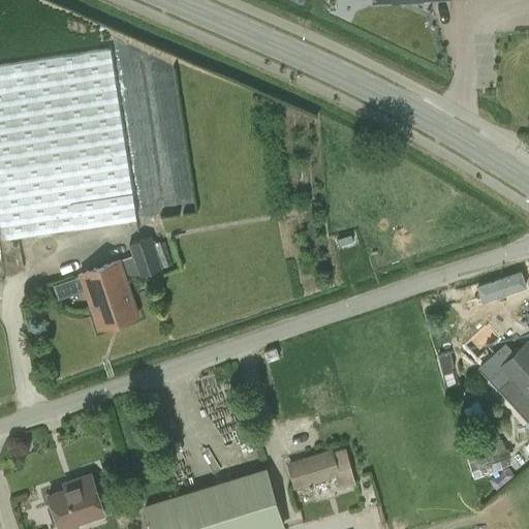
[(135,219),(110,49),(0,64),(0,236),(1,240),(135,219)]
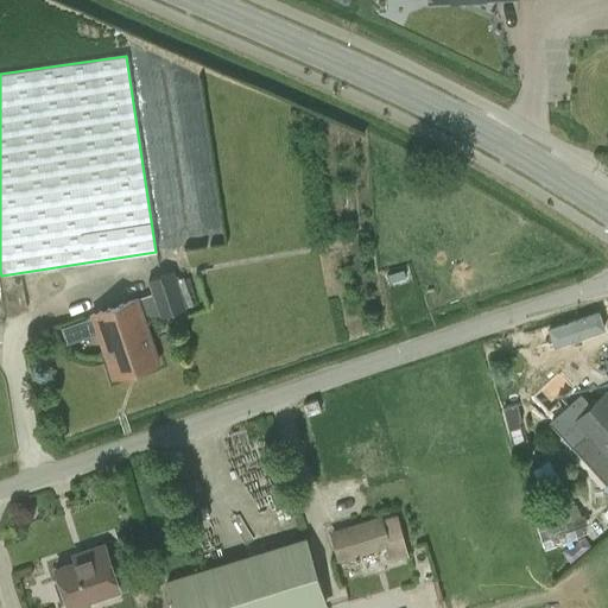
[(173,272),(147,280),(151,295),(135,298),(92,315),(113,377),(157,360),(145,324),(159,318),(187,309),(173,272)]
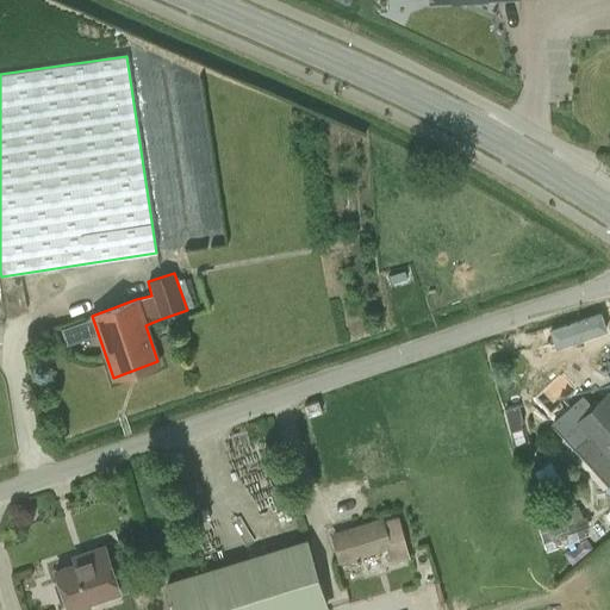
[(592,409),(582,398),(554,423),(568,439),(609,481),(609,480),(609,400),(607,397),(592,409)]
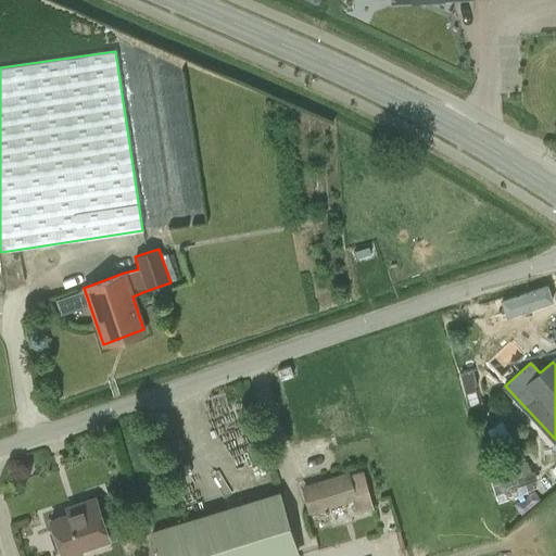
[(485,472),(494,505),(538,493),(529,460),(485,472)]
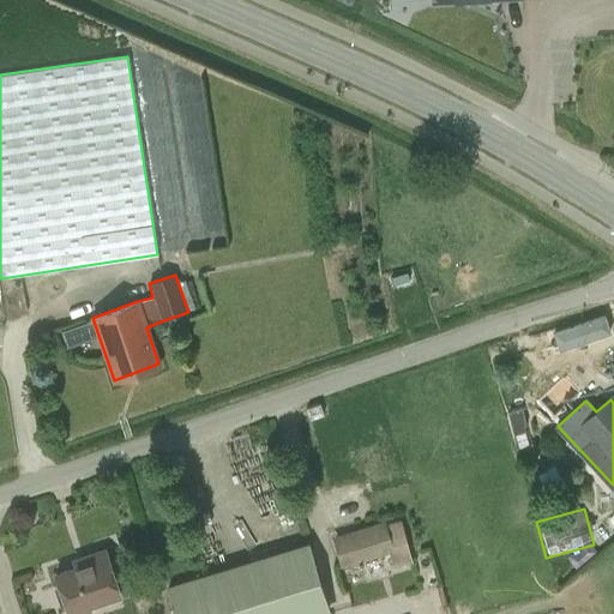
[(385,522),(362,529),(333,539),(337,553),(343,569),(369,560),(395,552),(397,561),(411,557),(398,518),(385,522)]
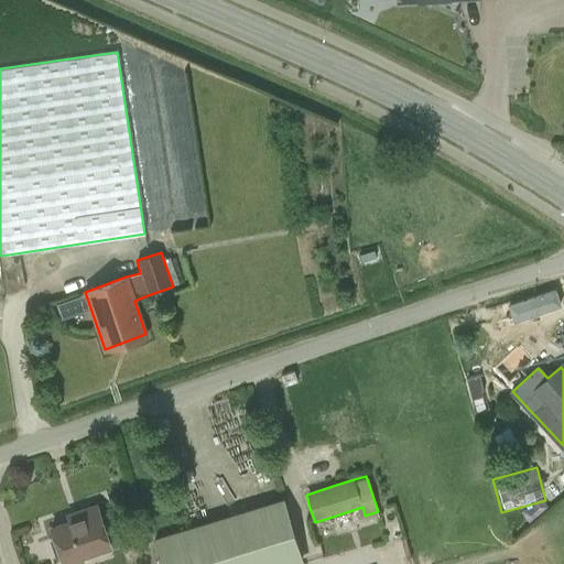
[(153,539),(160,563),(288,563),(302,560),(283,499),(153,539)]
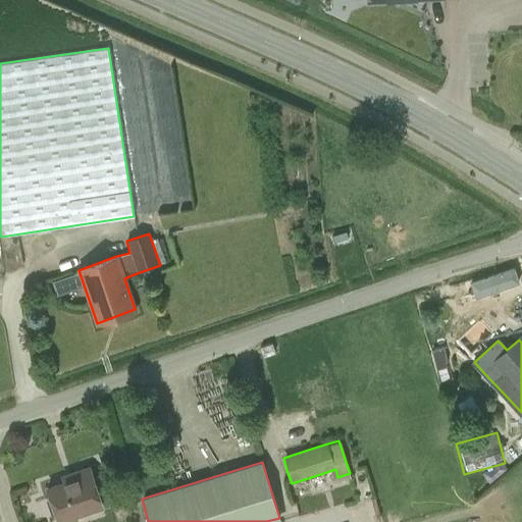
[(47,490),(57,521),(102,506),(89,469),(73,474),(76,480),(53,487),(47,490)]
